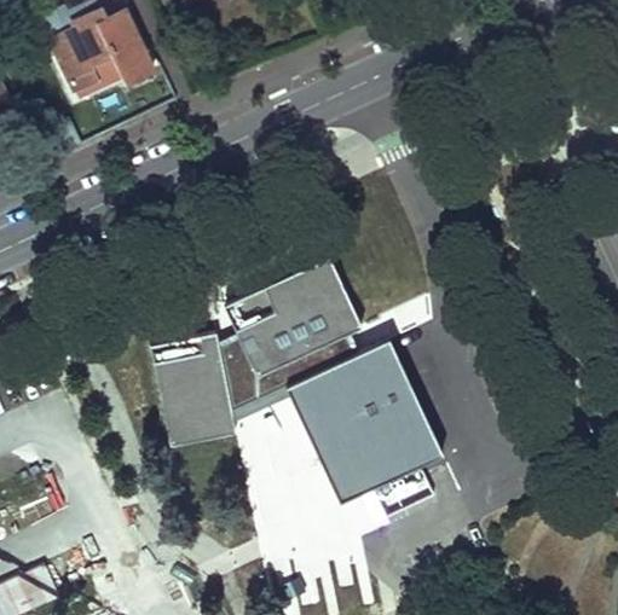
[(190,0),(198,18),(229,4),(227,0),(190,0)]
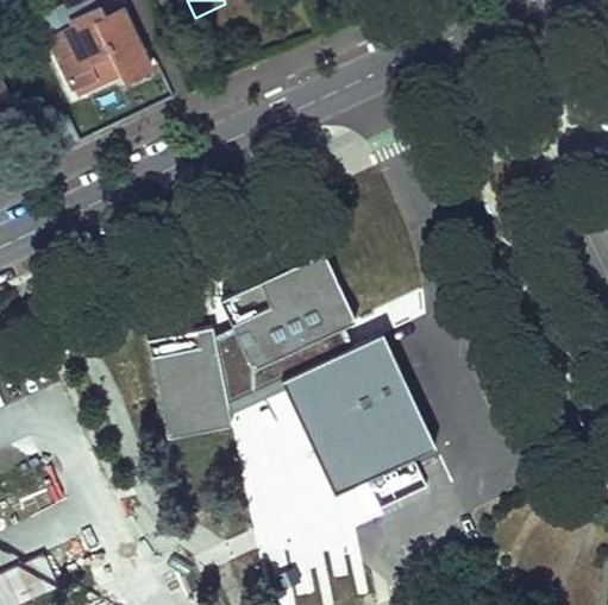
[(151,70),(124,11),(105,19),(100,10),(83,18),(71,23),(75,29),(50,39),(75,92),(96,81),(89,65),(113,55),(123,75),(126,82),(151,70)]
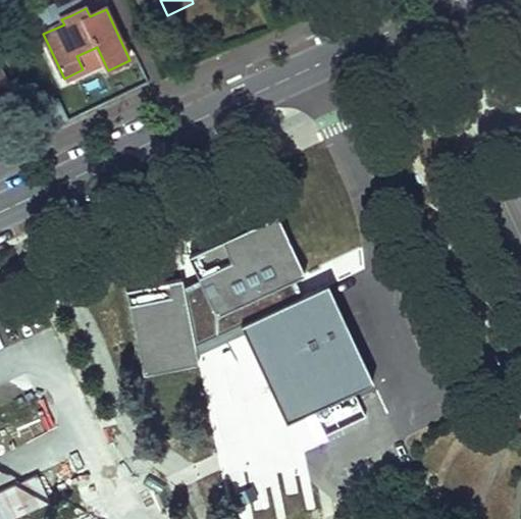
[(66,83),(105,64),(97,47),(76,56),(83,69),(64,79),(66,83)]
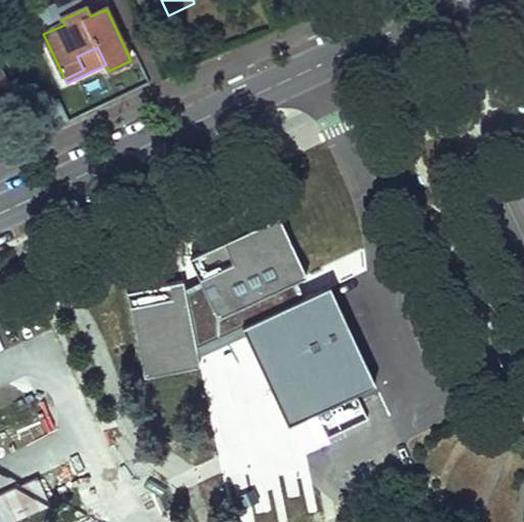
[(0,96),(10,92),(0,70),(0,96)]
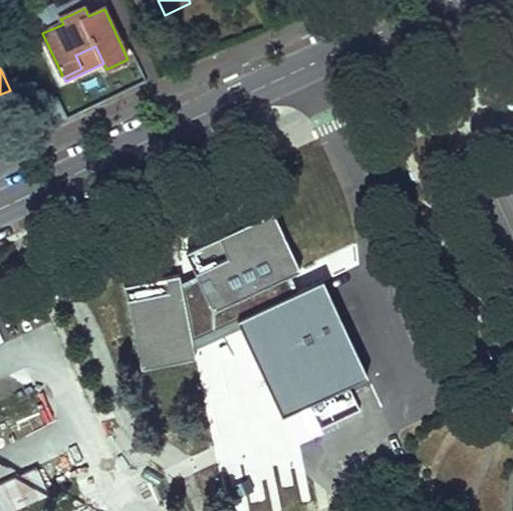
[(127,287),(143,371),(196,361),(195,352),(243,334),(237,322),(298,293),(291,277),(301,272),(276,214),(188,255),(199,280),(183,288),(181,278),(127,287)]
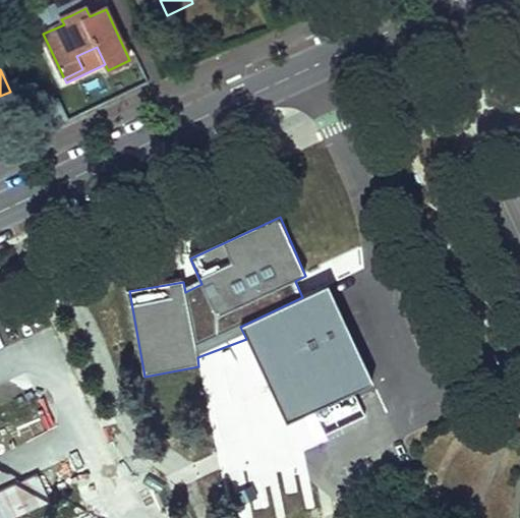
[(255,359),(240,366),(244,376),(246,375),(249,381),(252,388),(250,390),(254,398),(271,391),(286,423),(365,386),(360,373),(366,370),(333,298),(327,301),(321,290),(303,298),(302,297),(240,327),(246,339),(255,359)]
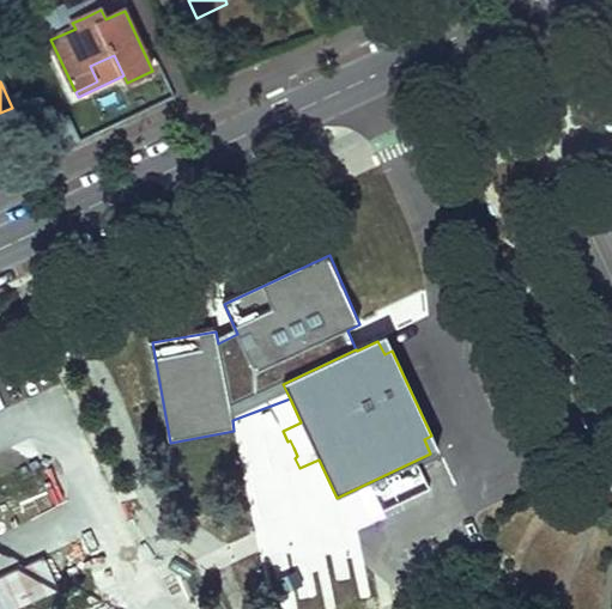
[(611,468),(595,476),(604,494),(611,489),(611,468)]
